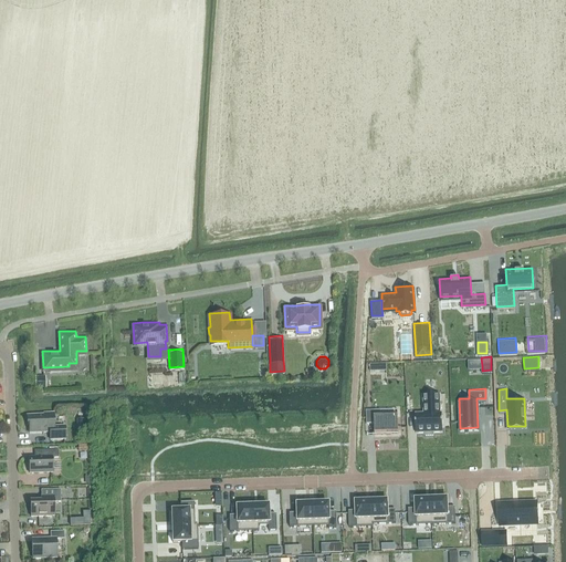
[(423,410),(415,410),(416,429),(425,429),(425,432),(432,432),(432,429),(442,428),(441,409),(440,409),(439,391),(422,392),(423,410)]
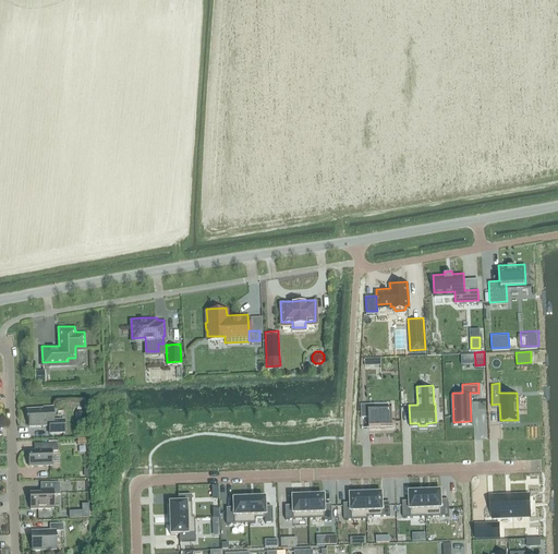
[(375,401),(361,401),(361,414),(368,414),(368,424),(392,423),(391,407),(375,408),(375,401)]
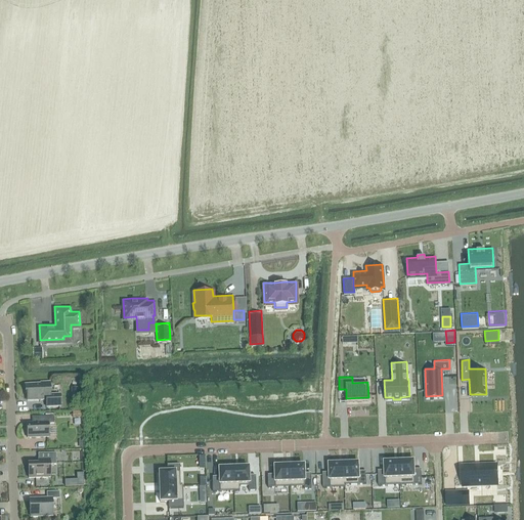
[(46,403),(60,403),(59,391),(49,391),(49,379),(40,379),(40,381),(25,381),(25,390),(27,390),(27,397),(45,396),(46,403)]
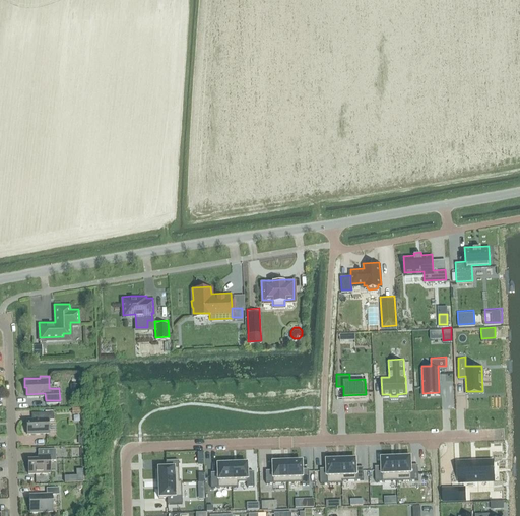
[(48,416),(53,416),(53,409),(31,410),(31,417),(25,417),(26,431),(48,430),(48,416)]
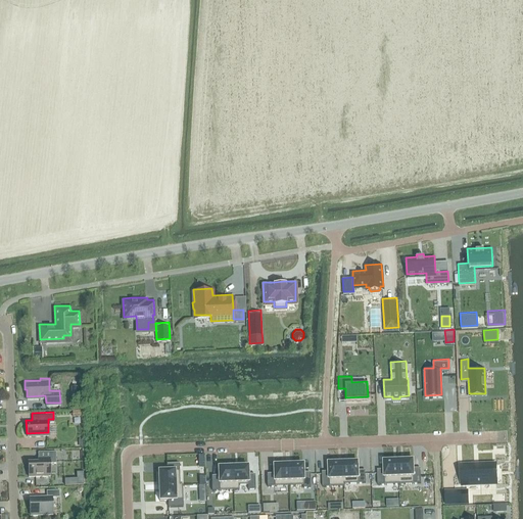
[(49,461),(56,460),(55,449),(38,449),(38,460),(28,460),(29,473),(50,473),(49,461)]
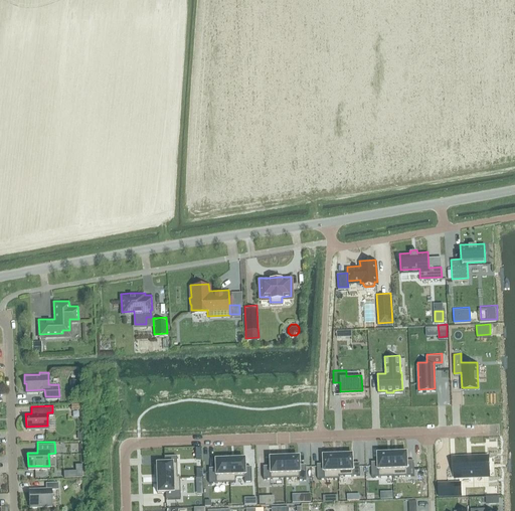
[(406,450),(391,451),(392,473),(413,473),(413,458),(406,458),(406,450)]
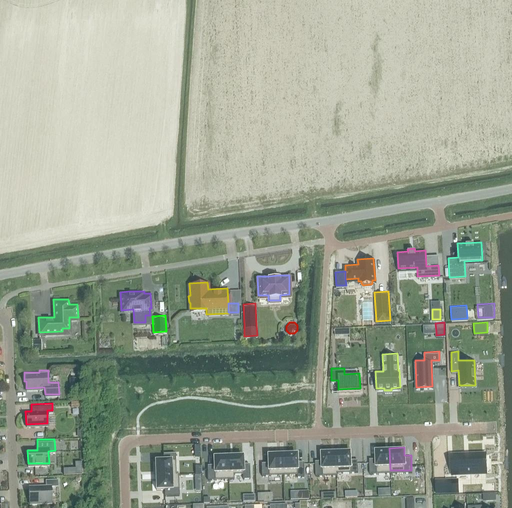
[(375,457),(369,457),(369,471),(390,470),(389,448),(375,448),(375,457)]
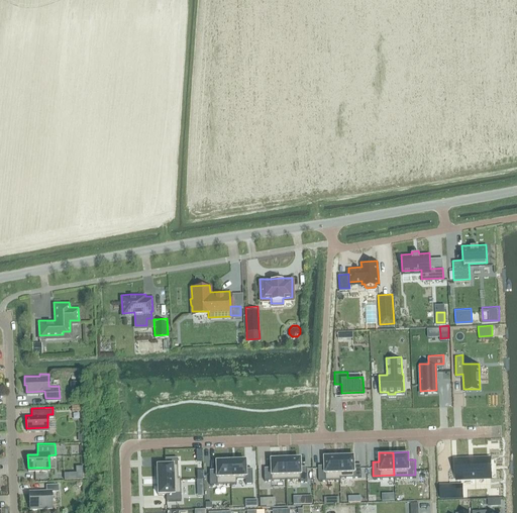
[(353,453),(339,454),(339,475),(340,475),(360,474),(360,462),(353,462),(353,453)]
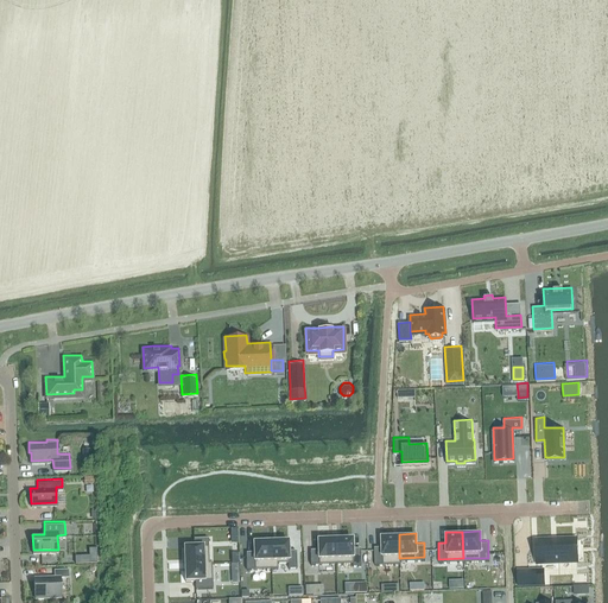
[(381,545),(374,545),(374,562),(400,560),(400,558),(399,558),(399,534),(381,534),(381,545)]
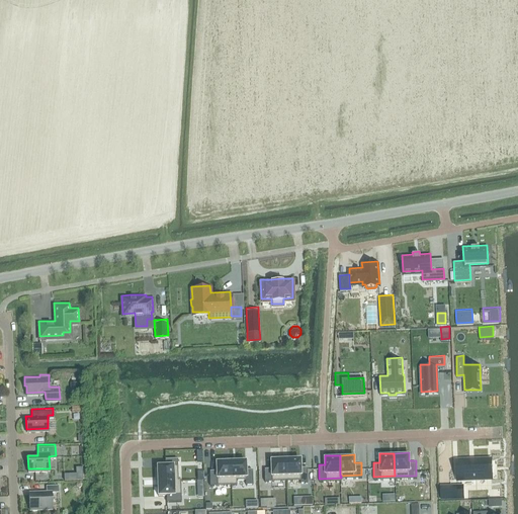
[(165,463),(157,463),(157,478),(178,478),(178,477),(177,456),(165,456),(165,463)]
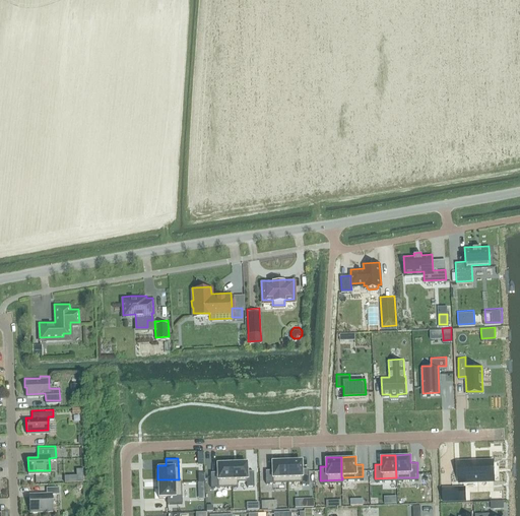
[(488,458),(461,459),(462,477),(488,476),(488,458)]
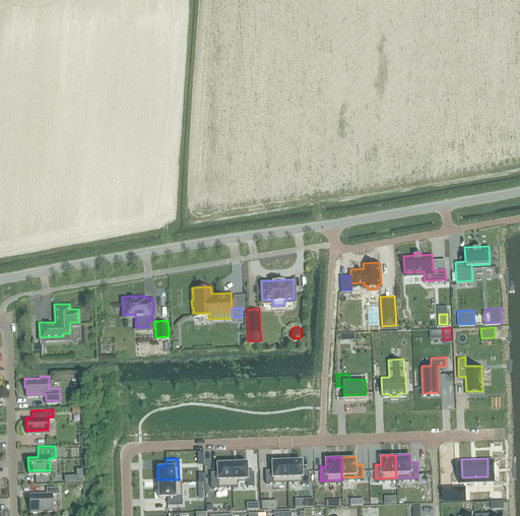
[(271,468),(265,468),(265,480),(286,479),(286,459),(271,459),(271,468)]
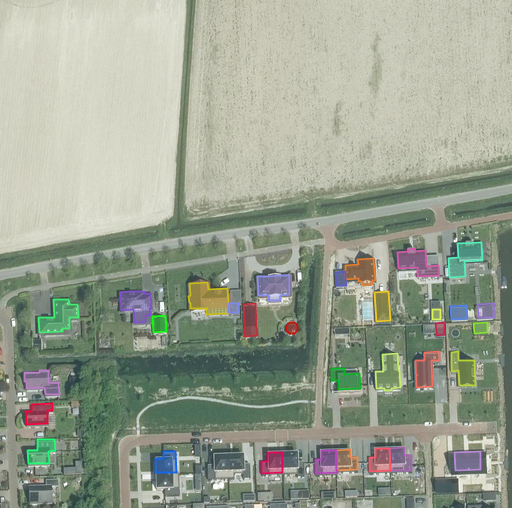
[(297,452),(282,452),(282,472),(296,472),(296,474),(304,474),(303,459),(297,459),(297,452)]
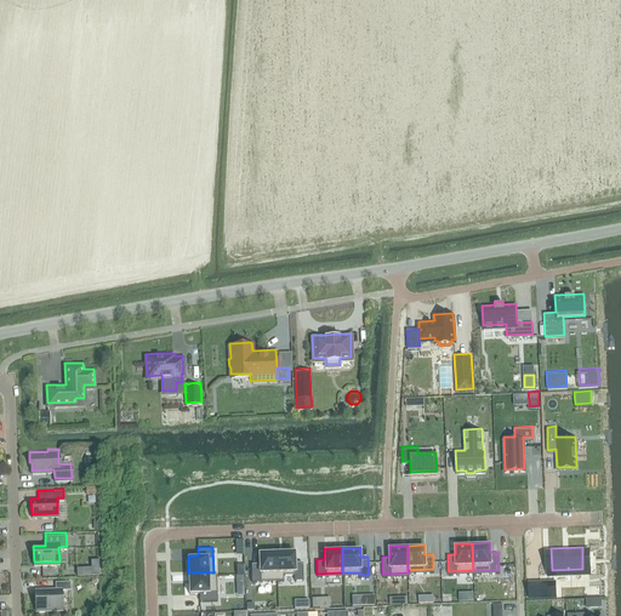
[(294,549),(275,551),(277,577),(283,577),(283,572),(294,571),(295,577),(303,577),(302,559),(294,560),(294,549)]
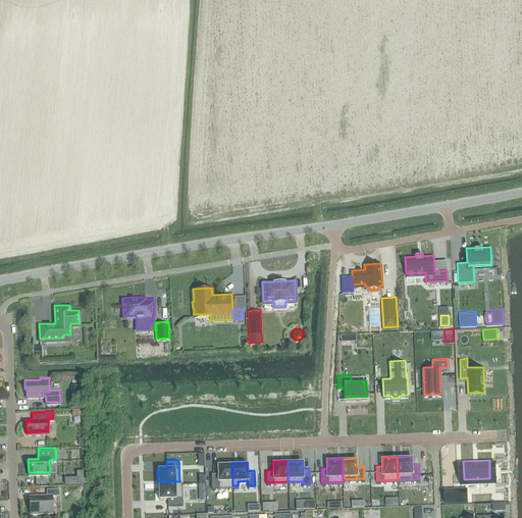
[(217,472),(211,472),(211,486),(232,485),(231,463),(217,463),(217,472)]
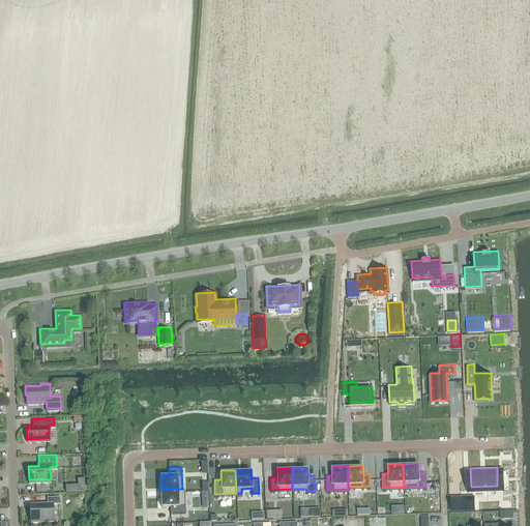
[(76,489),(84,488),(83,475),(77,475),(77,481),(76,481),(76,489)]
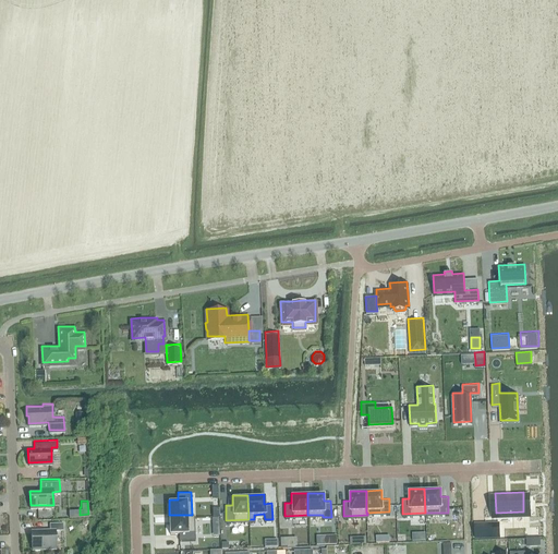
[(192,515),(169,515),(170,531),(179,531),(179,538),(195,538),(194,514),(192,514),(192,515)]
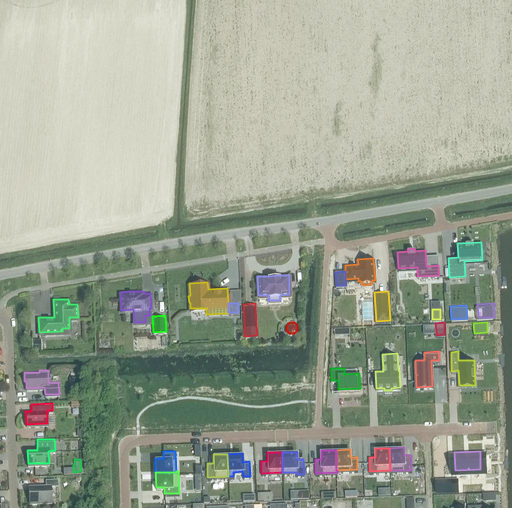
[(50,484),(58,483),(57,477),(45,477),(45,483),(41,484),(38,484),(38,485),(28,486),(29,500),(30,500),(32,501),(36,501),(37,500),(38,500),(38,501),(51,500),(50,484)]
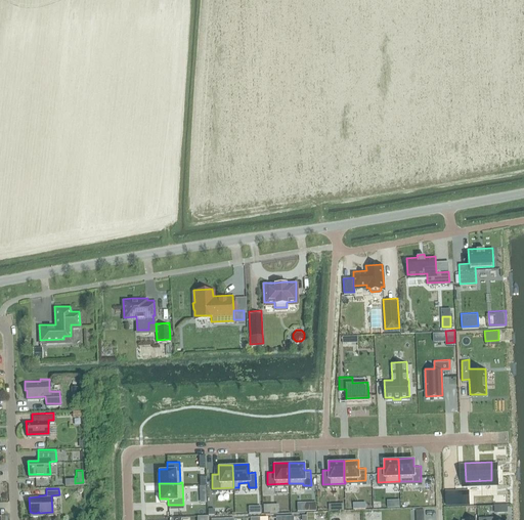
[(460,488),(445,489),(445,502),(461,502),(460,488)]
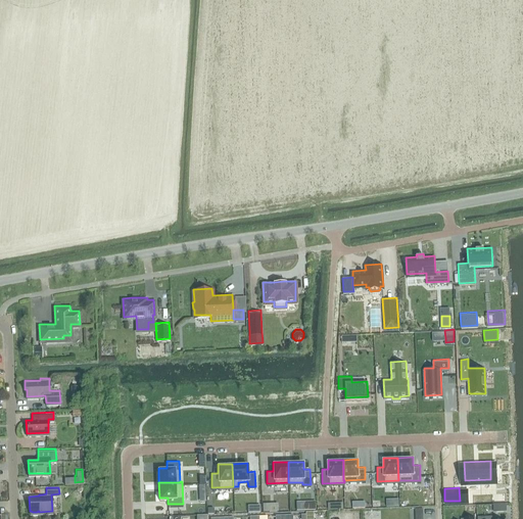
[(305,512),(305,517),(314,517),(314,509),(305,509),(305,512)]
